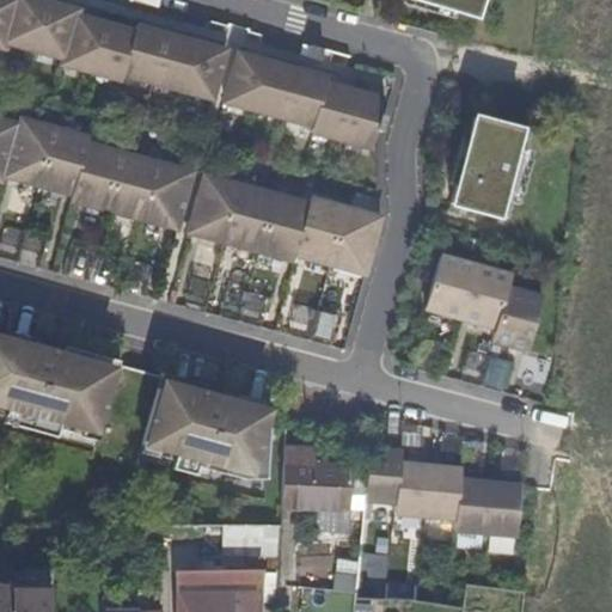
[(380,133),(395,81),(318,61),(322,50),(308,47),(306,57),(92,0),(0,0),(0,47),(5,49),(6,43),(65,60),(62,65),(121,80),(122,74),(313,127),(312,133),(372,148),(377,132),(380,133)]
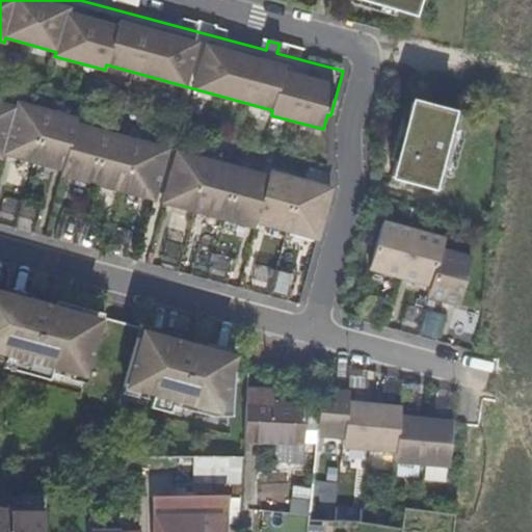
[(355,0),(410,17),(416,0),(355,0)]
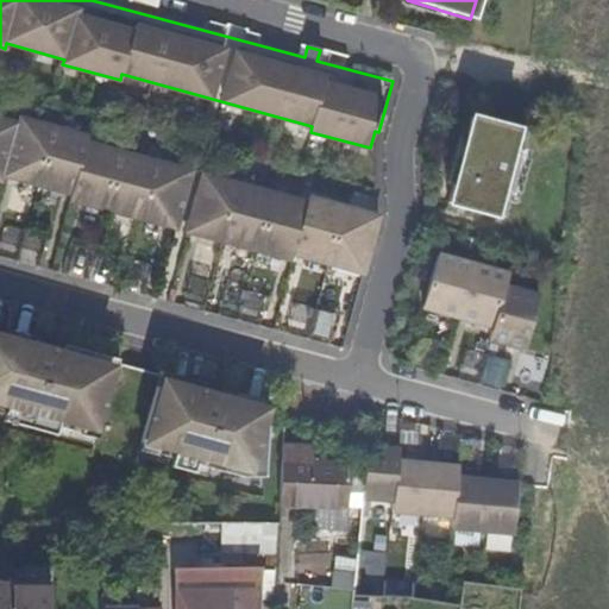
[(493,215),(516,131),(470,119),(447,203),(493,215)]
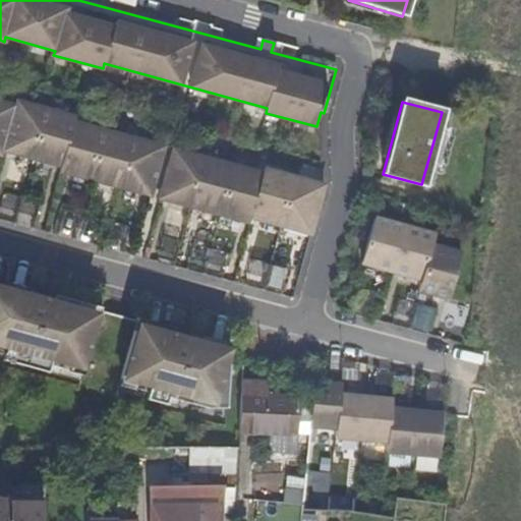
[(150,195),(162,148),(72,123),(73,120),(15,104),(14,108),(0,104),(0,153),(1,154),(3,150),(61,166),(60,171),(150,195)]
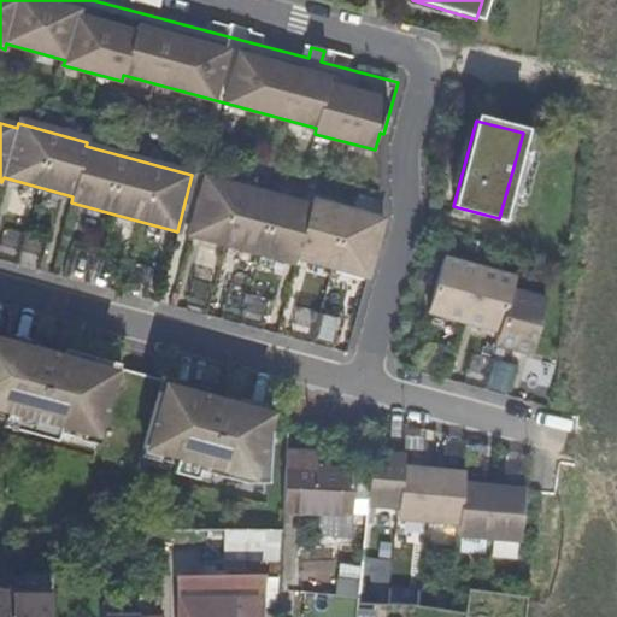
[(310,207),(205,178),(189,235),(295,264),(297,259),(368,277),(382,222),(311,203),(310,207)]
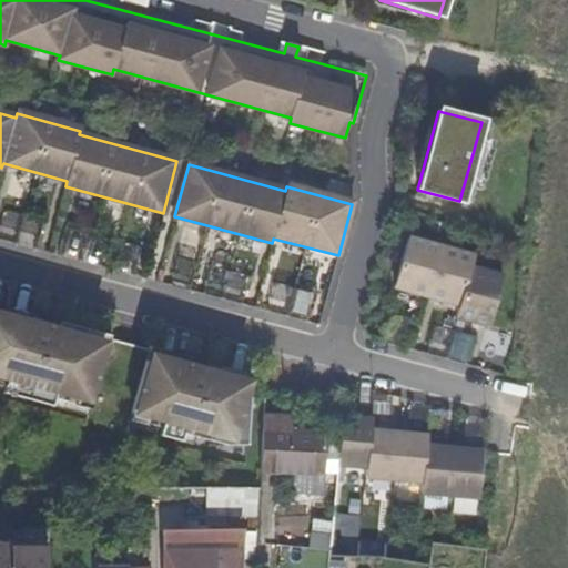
[(407,239),(394,287),(460,306),(456,321),(486,330),(500,277),(470,269),(473,257),(407,239)]
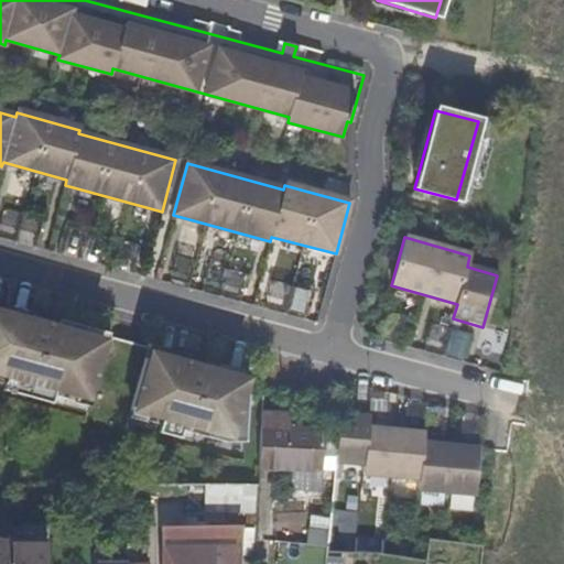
[(93,392),(107,337),(0,307),(0,367),(10,370),(8,378),(72,394),(74,388),(93,392)]
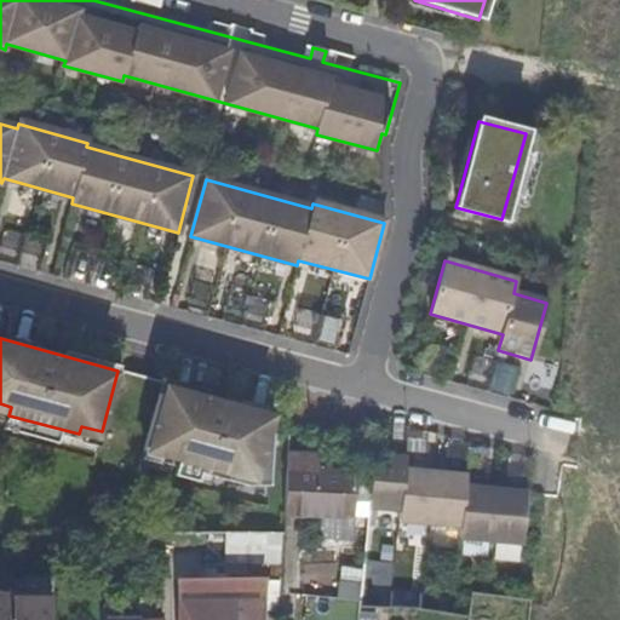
[(510,392),(518,368),(482,356),(474,380),(510,392)]
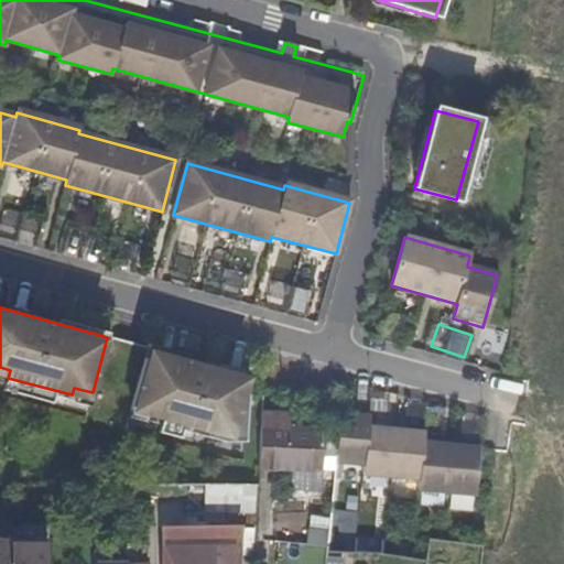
[(249,375),(147,347),(131,403),(142,407),(141,413),(205,432),(207,424),(245,434),(249,375)]
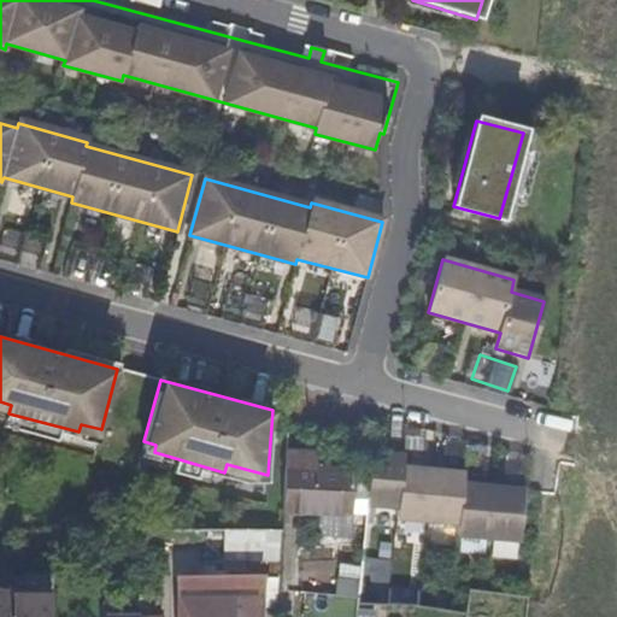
[(372,453),(370,474),(368,501),(368,506),(398,509),(403,469),(403,457),(372,453)]
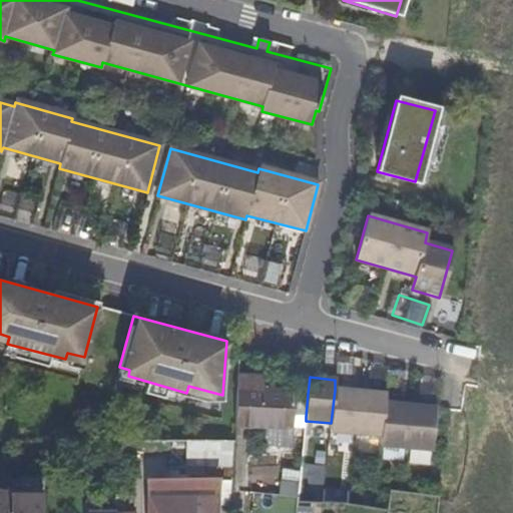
[(262,379),(237,378),(236,390),(261,391),(262,379)]
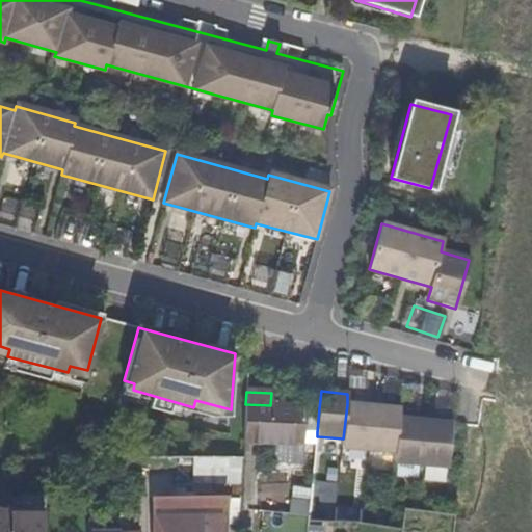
[(245,404),(243,442),(267,444),(270,405),(245,404)]
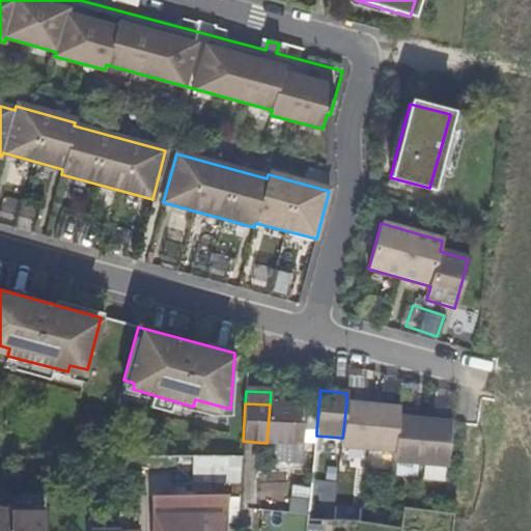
[(399,410),(346,403),(342,438),(341,447),(395,452),(398,418),(399,410)]
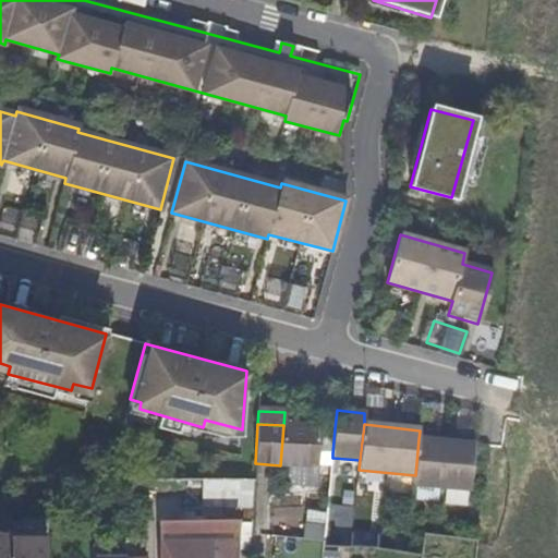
[(283,425),(280,465),(305,466),(308,426),(283,425)]
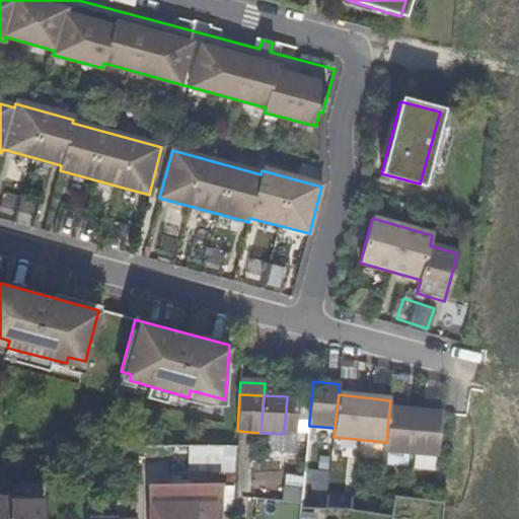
[(295,397),(287,396),(284,434),(294,435),(294,432),(294,421),(295,397)]
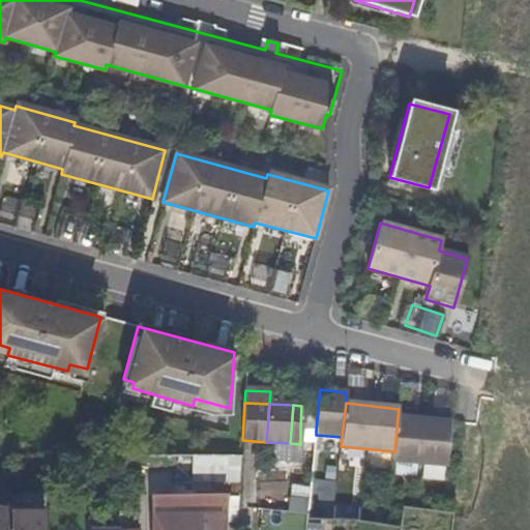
[(318,407),(301,406),(300,430),(316,431),(318,407)]
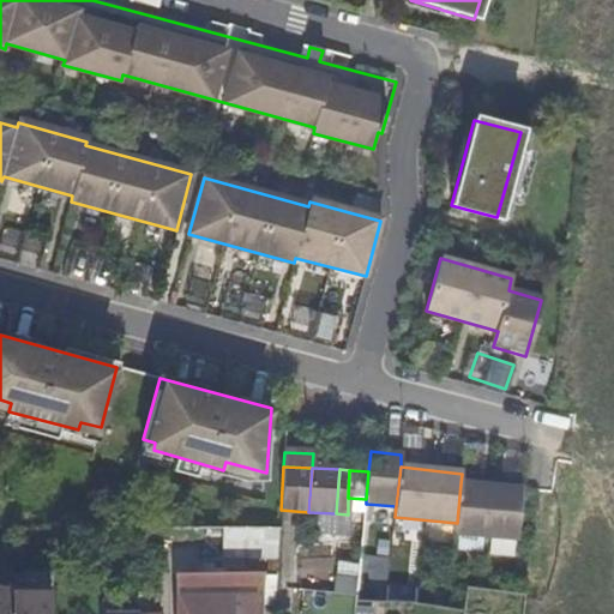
[(525,491),(461,483),(457,523),(456,534),(519,541),(525,491)]
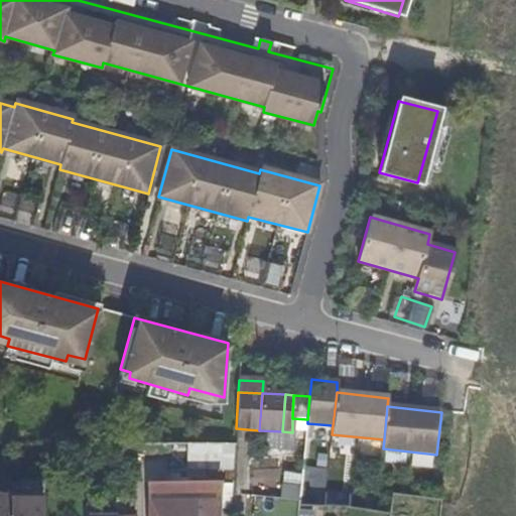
[(292,418),(292,429),(306,430),(307,423),(307,419),(292,418)]
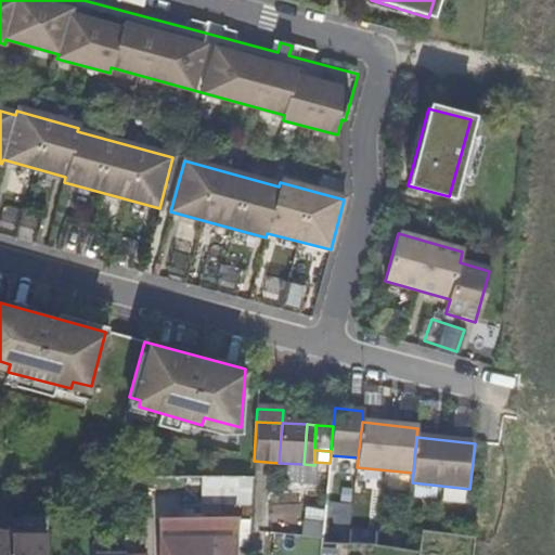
[(253,504),(254,476),(205,474),(203,513),(236,514),(236,504),(253,504)]
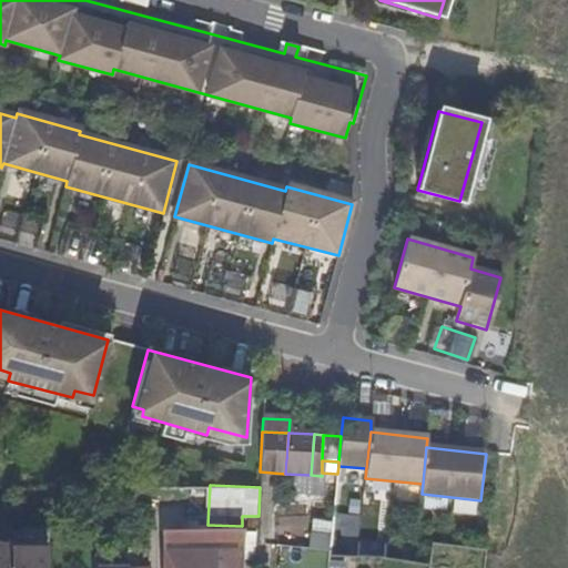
[(161,530),(162,567),(233,567),(240,528),(161,530)]
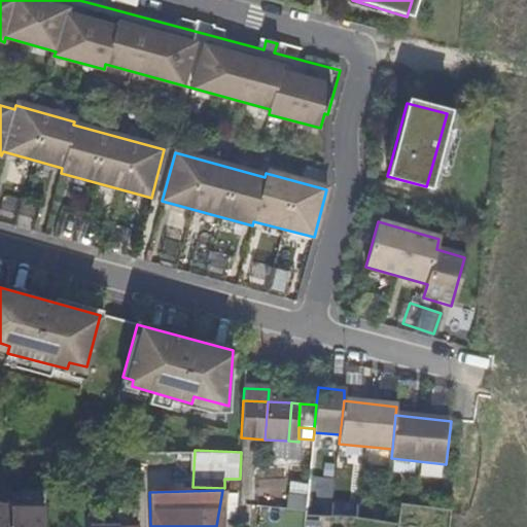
[(289,492),(287,506),(306,508),(308,494),(289,492)]
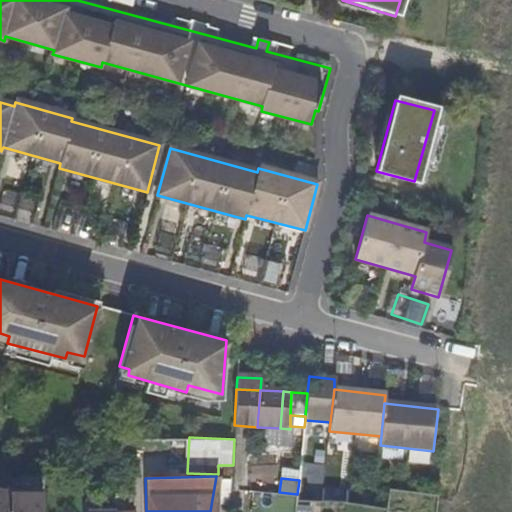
[(4,511),(43,511),(43,496),(7,496),(4,496),(4,511)]
